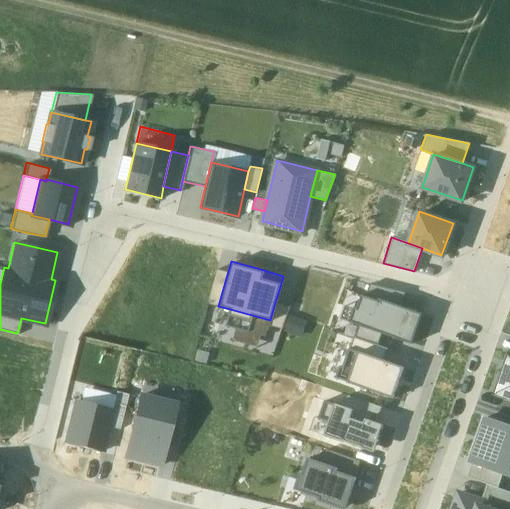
[(228,271),(216,268),(206,302),(218,306),(228,271)]
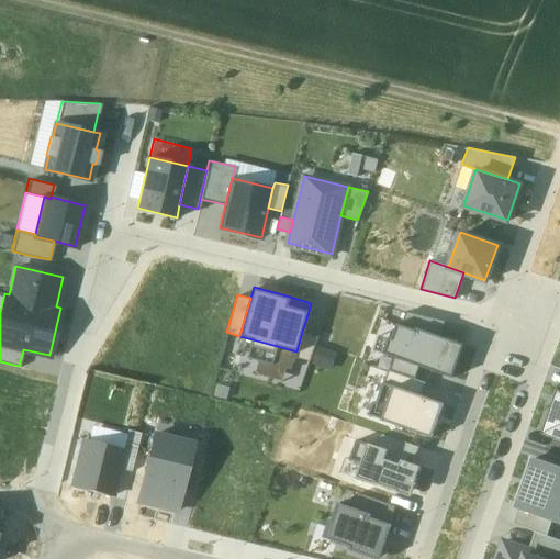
[(405,311),(401,324),(414,330),(415,326),(438,335),(444,320),(405,311)]
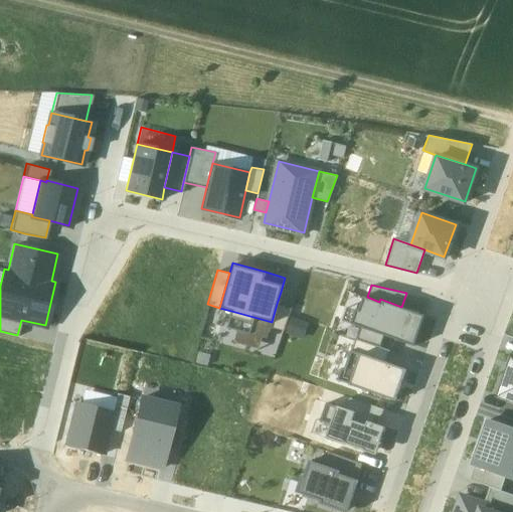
[(353,324),(360,326),(383,334),(413,345),(424,315),(401,307),(380,299),(379,302),(367,297),(363,296),(353,324)]
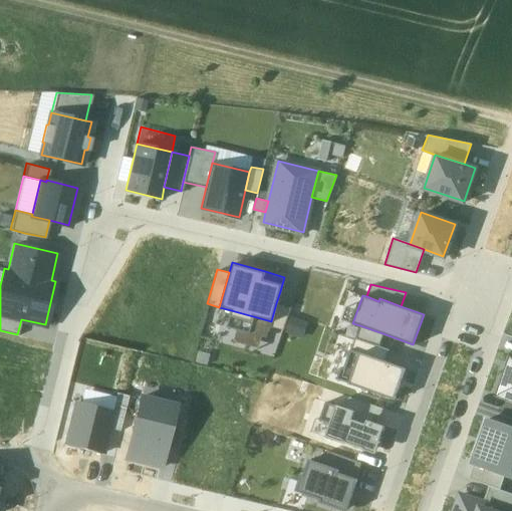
[(270,326),(282,329),(289,306),(276,303),(271,321),(270,326)]
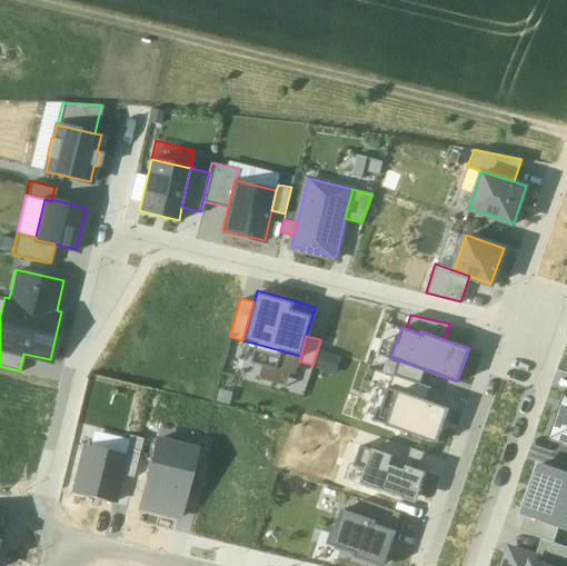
[(256,344),(250,361),(295,374),(298,361),(299,361),(300,356),(256,344)]
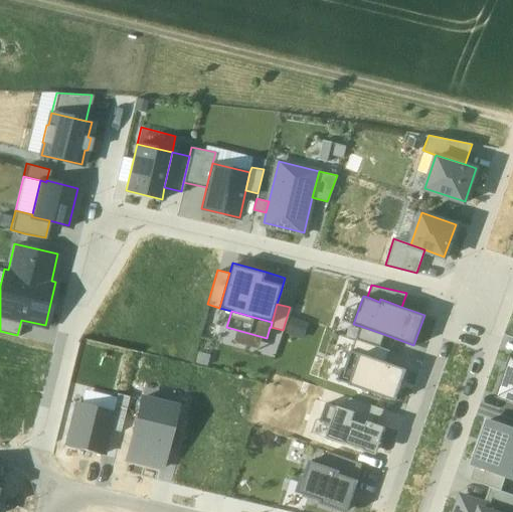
[(379,346),(383,334),(360,326),(356,338),(379,346)]
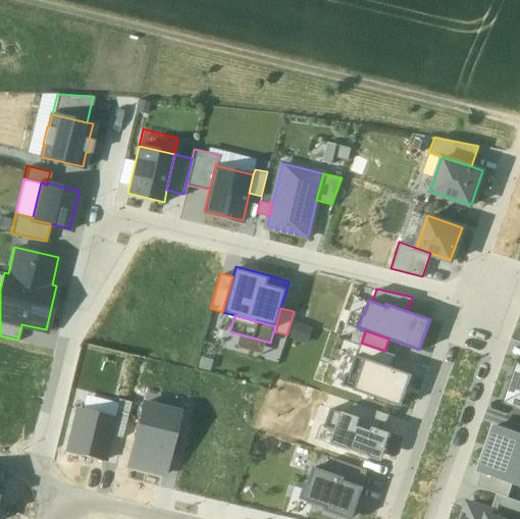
[(390,366),(394,354),(384,351),(361,343),(359,342),(355,354),(390,366)]
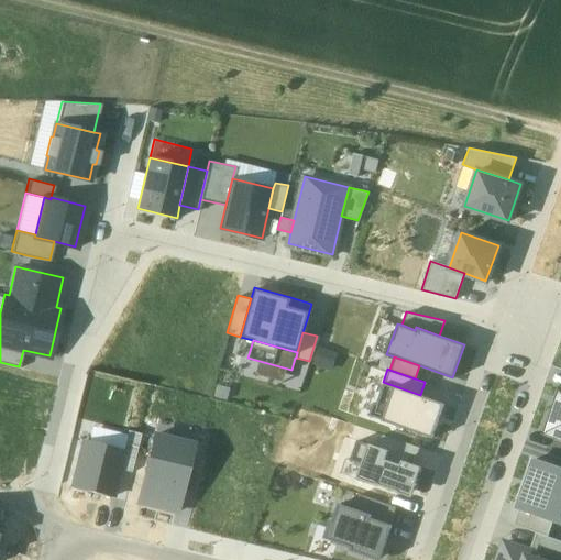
[(420,395),(383,382),(375,404),(386,407),(382,419),(431,437),(442,403),(420,395)]
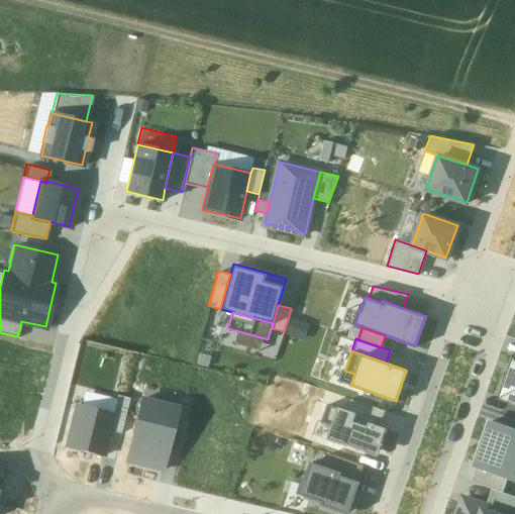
[(514,357),(514,358),(501,396),(514,400),(514,357)]
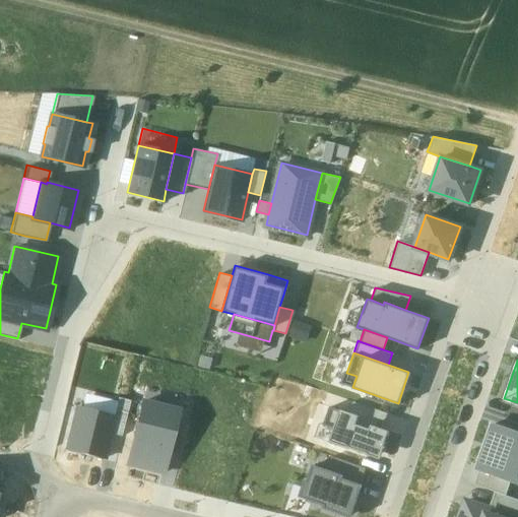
[(85,389),(81,404),(112,411),(115,396),(85,389)]
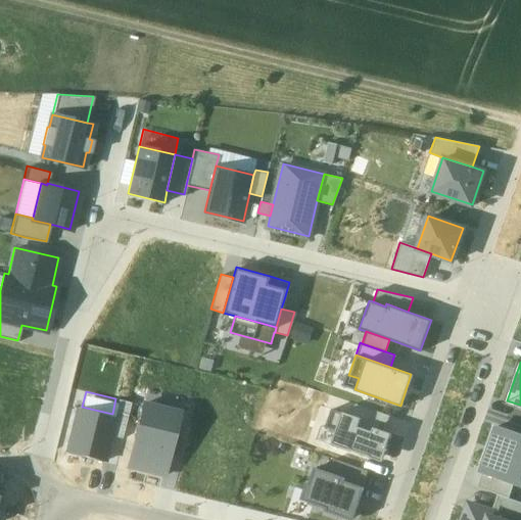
[(129,402),(117,398),(108,434),(121,436),(129,402)]
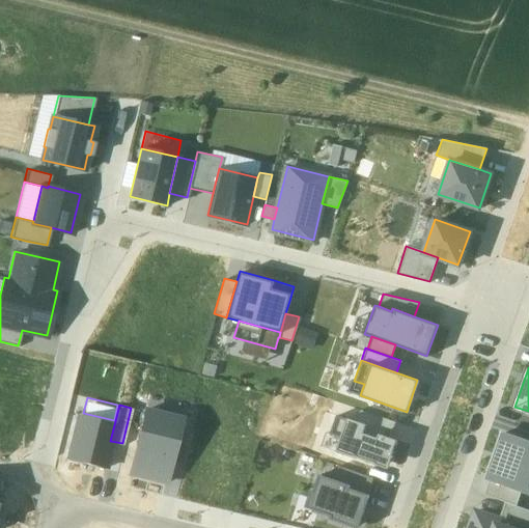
[(166,480),(181,418),(145,409),(129,472),(166,480)]
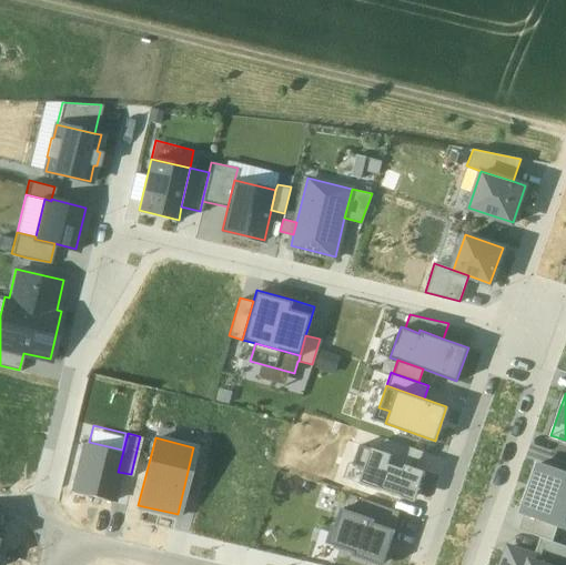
[(404,464),(416,467),(422,451),(384,437),(381,450),(391,454),(387,462),(403,468),(404,464)]
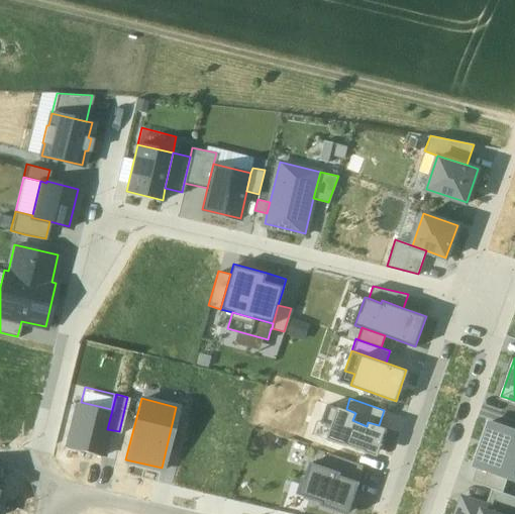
[(111,412),(76,404),(66,445),(101,454),(111,412)]
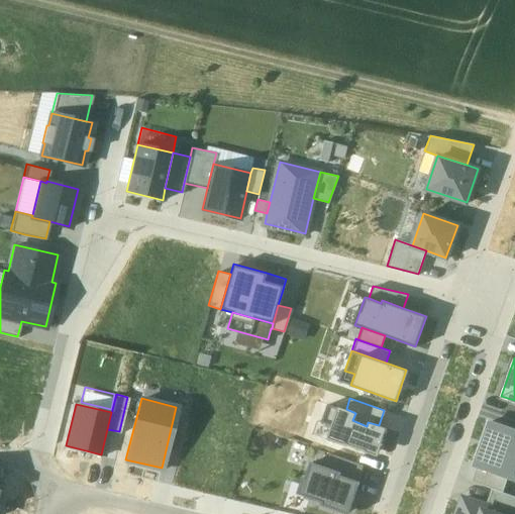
[(381,443),(386,428),(379,425),(368,422),(367,426),(352,420),(355,413),(327,404),(320,421),(316,420),(312,433),(366,451),(374,450),(381,443)]
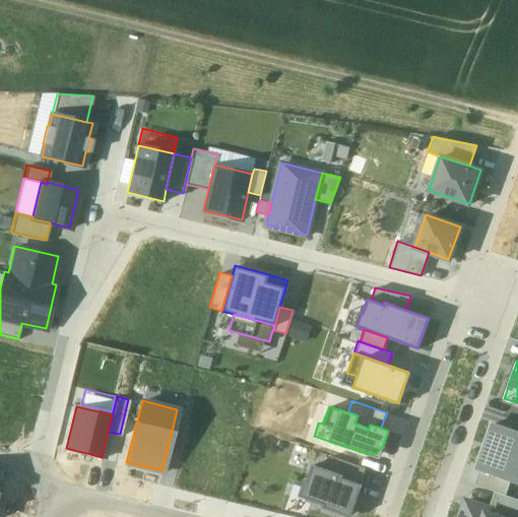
[(517,433),(490,424),(474,466),(479,468),(511,479),(517,480),(517,433)]
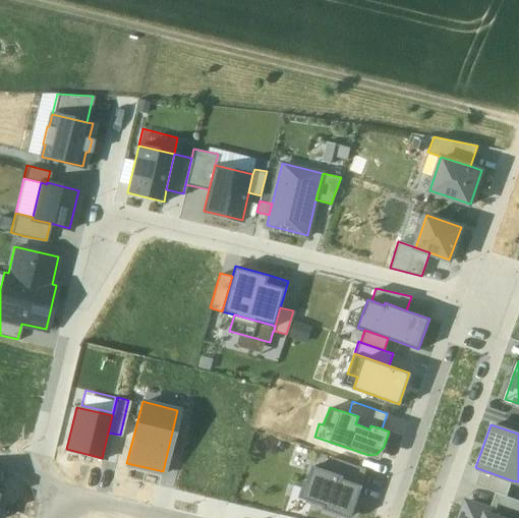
[(365,467),(331,457),(327,469),(343,475),(342,478),(360,484),(365,467)]
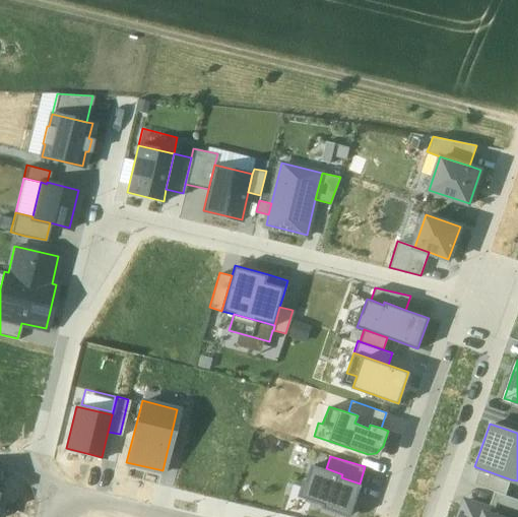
[(326,468),(312,463),(306,479),(304,478),(298,496),(305,499),(304,501),(349,516),(362,483),(360,483),(341,477),(342,474),(326,468)]
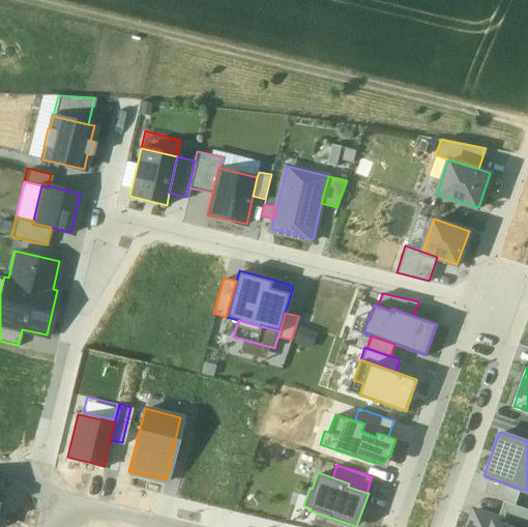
[(503,500),(516,504),(521,489),(489,477),(484,493),(503,500)]
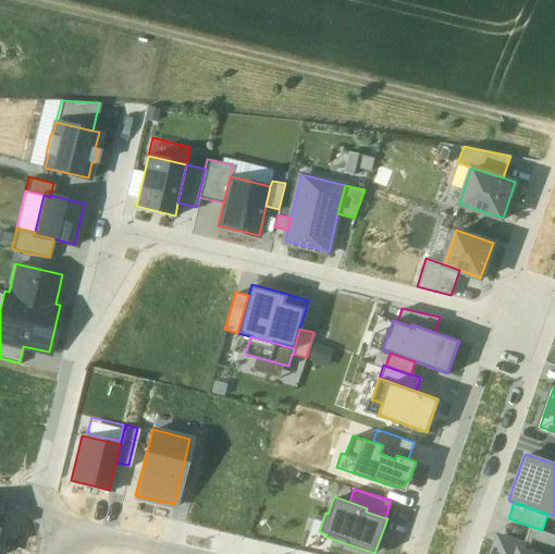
[(521,550),(534,553),(554,553),(554,533),(542,530),(529,526),(522,544),(521,550)]
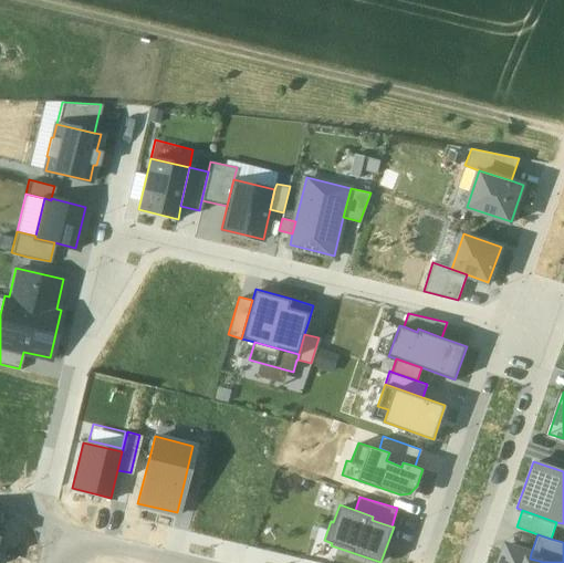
[(543,562),(530,559),(531,553),(505,544),(498,562),(543,562)]
